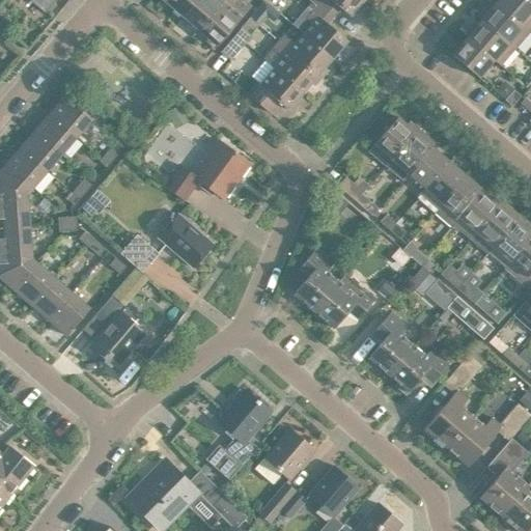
[(54,0),(29,0),(45,12),(54,0)]
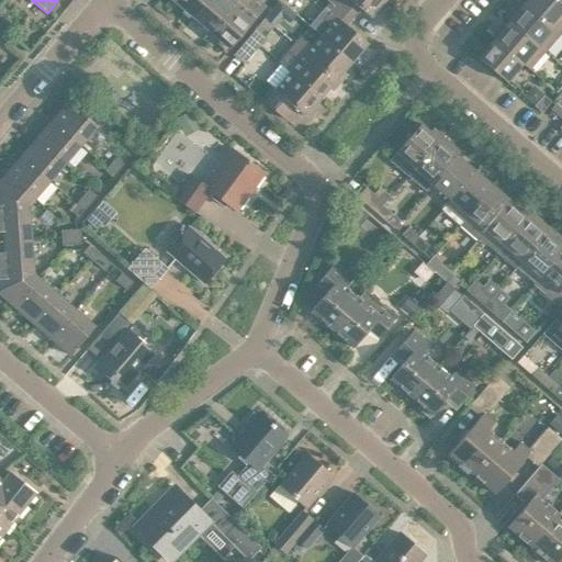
[(175,0),(175,1),(192,17),(206,0),(175,0)]
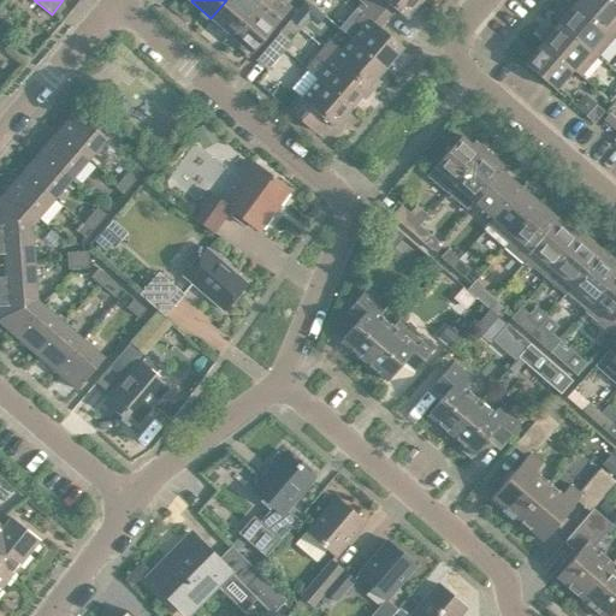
[(226,0),(211,18),(231,35),(260,0),(226,0)]
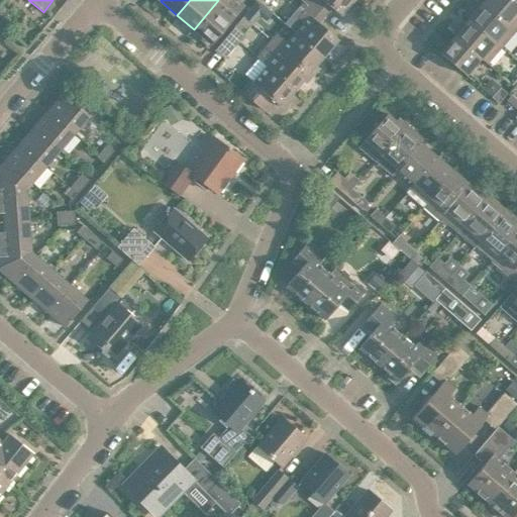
[(235,0),(218,0),(194,29),(211,44),(243,6),(235,0)]
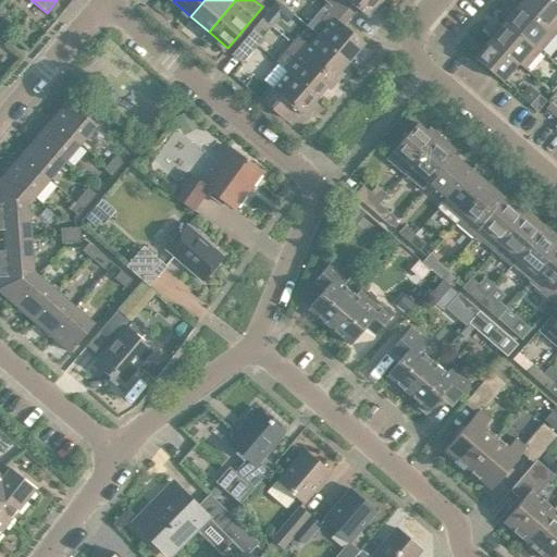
[(323,0),(346,19),(356,8),(366,16),(379,0),(323,0)]
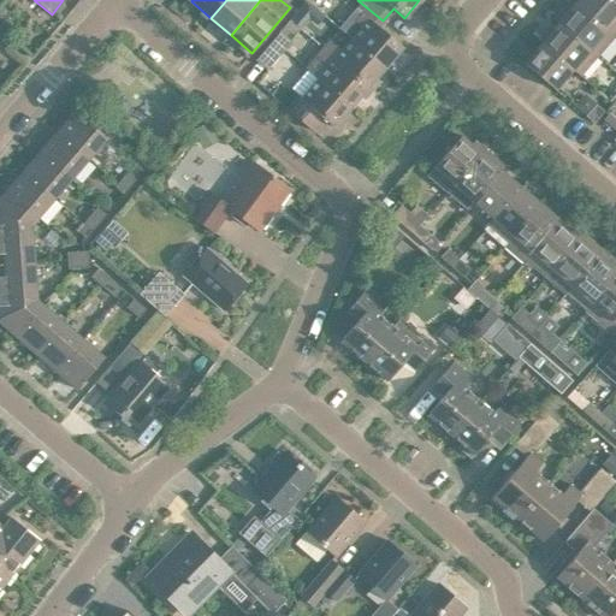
[(570,0),(574,3),(614,36),(615,33),(615,4),(611,0),(570,0)]
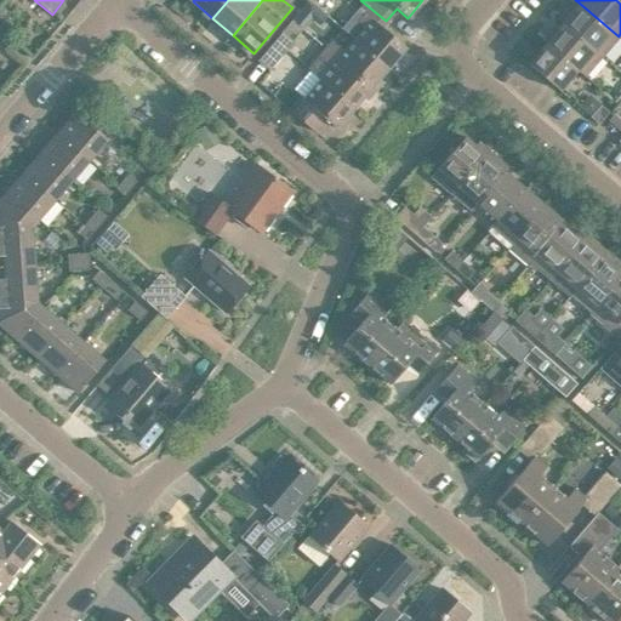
[(579,3),(571,11),(568,7),(558,20),(562,22),(602,56),(619,36),(579,3)]
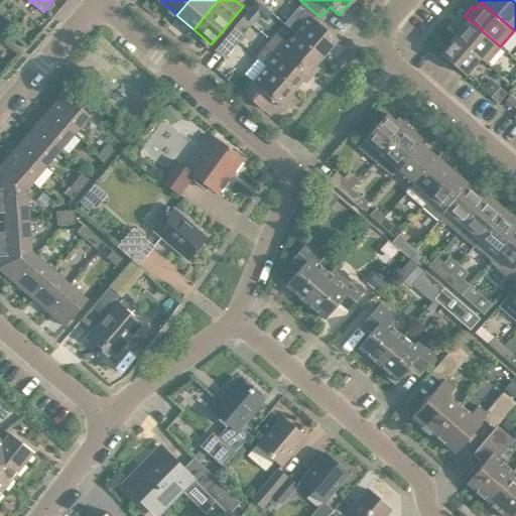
[(294,32),(321,55),(337,39),(298,6),(283,23),(294,32)]
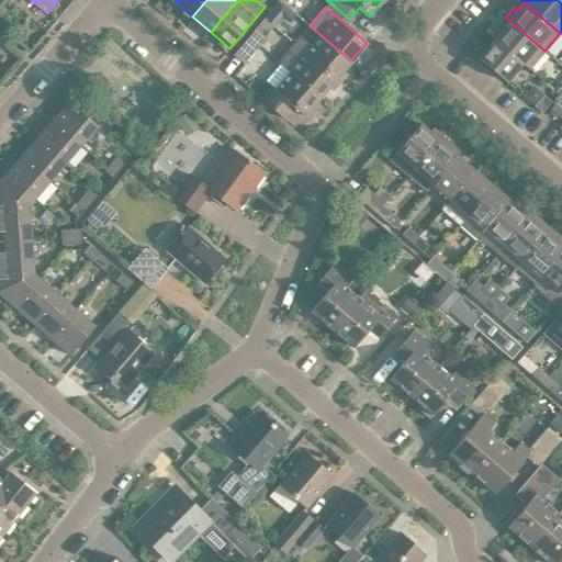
[(0,26),(8,33),(14,26),(3,18),(0,21),(0,26)]
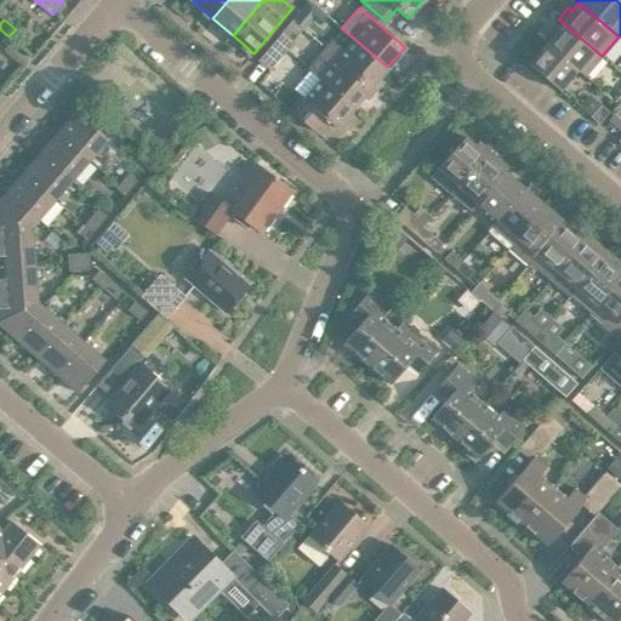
[(292,41),(302,29),(291,20),(281,32),(292,41)]
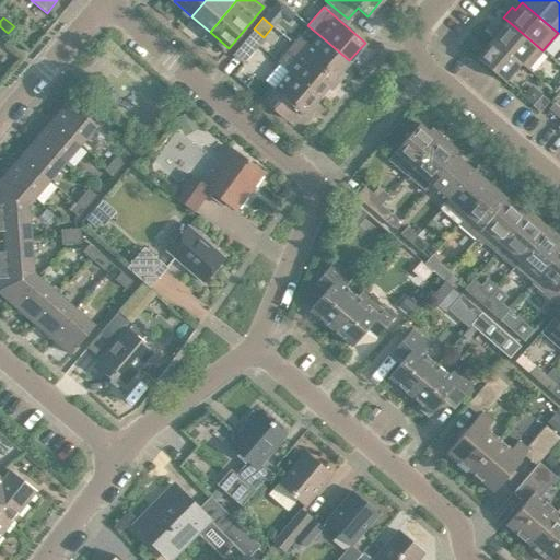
[(506,20),(491,38),(520,62),(526,69),(543,50),(506,20)]
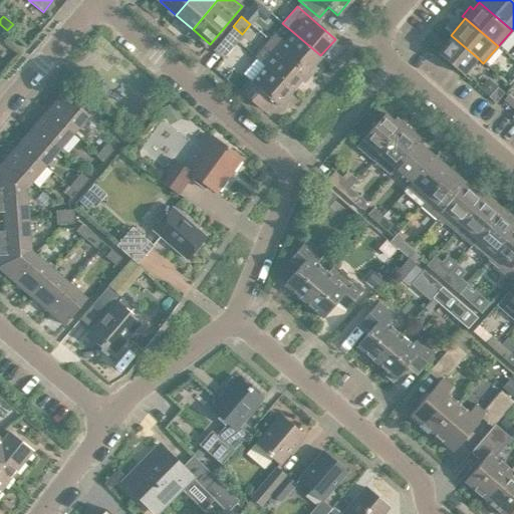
[(243,34),(242,34),(233,26),(213,49),(222,58),(243,34)]
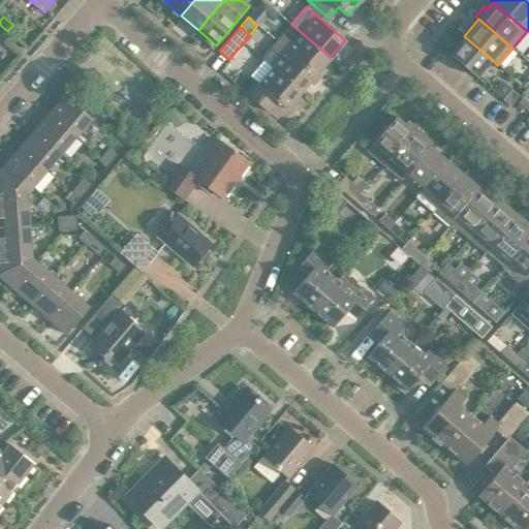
[(276,41),(315,74),(318,76),(325,68),(322,66),(330,57),(302,33),(293,43),(282,34),(276,41)]
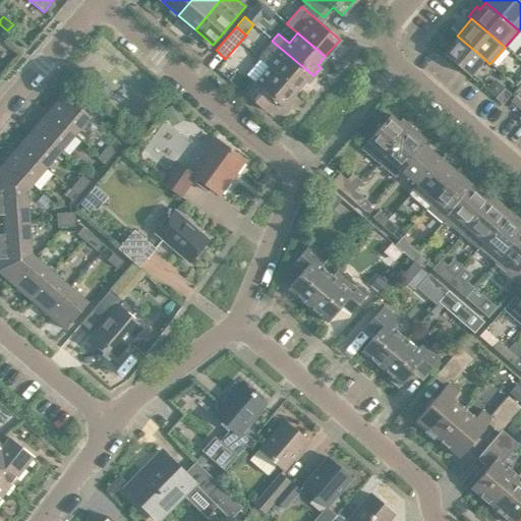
[(457,36),(442,53),(469,75),(483,58),(457,36)]
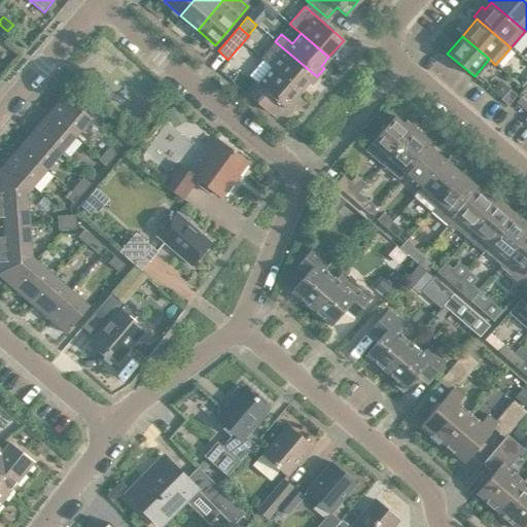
[(260,58),(272,67),(300,91),(307,82),(310,84),(317,76),(314,74),(275,41),(260,58)]
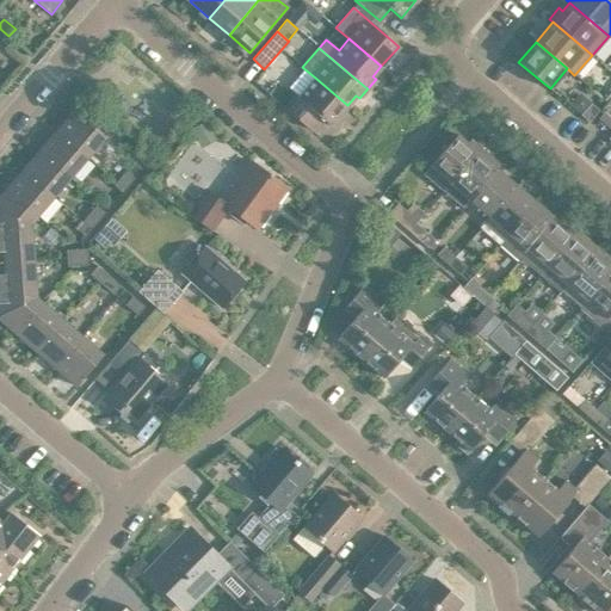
[(331,125),(347,105),(315,78),(298,97),(296,94),(284,107),(309,129),(320,117),(331,125)]
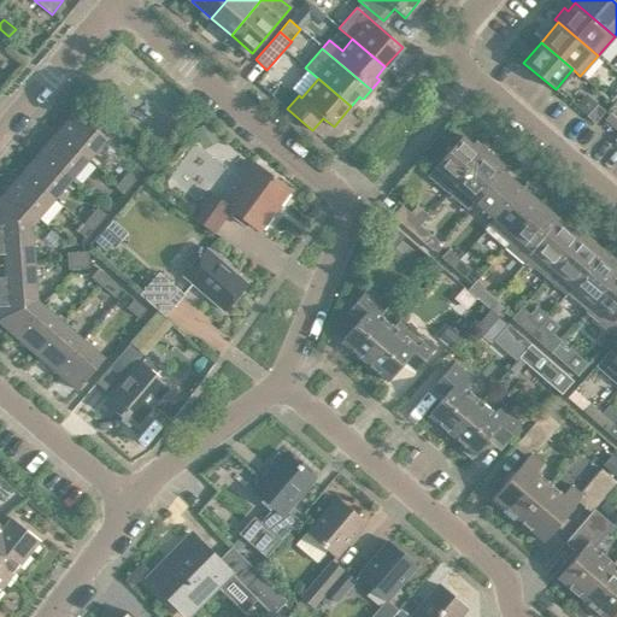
[(594,123),(600,116),(604,111),(595,104),(586,116),(594,123)]
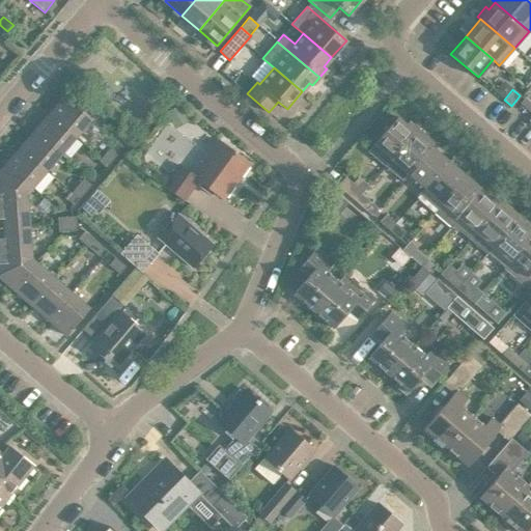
[(519,102),(529,111),(530,108),(530,91),(529,90),(519,102)]
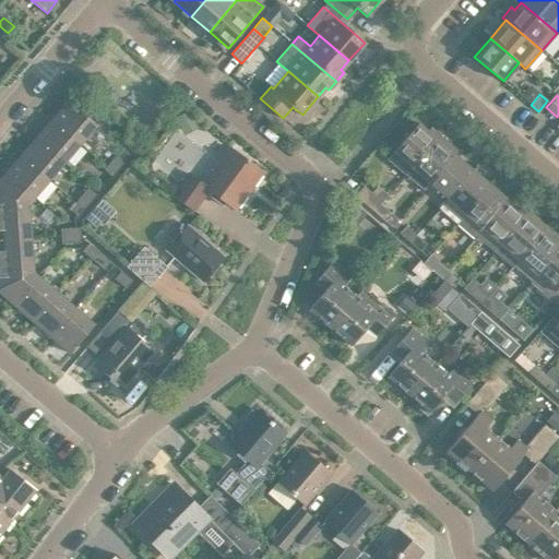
[(50,119),(80,144),(95,126),(67,100),(50,119)]
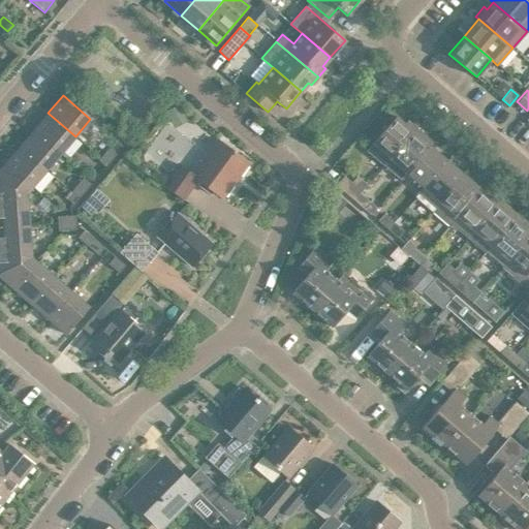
[(48,113),(33,129),(61,153),(75,136),(48,113)]
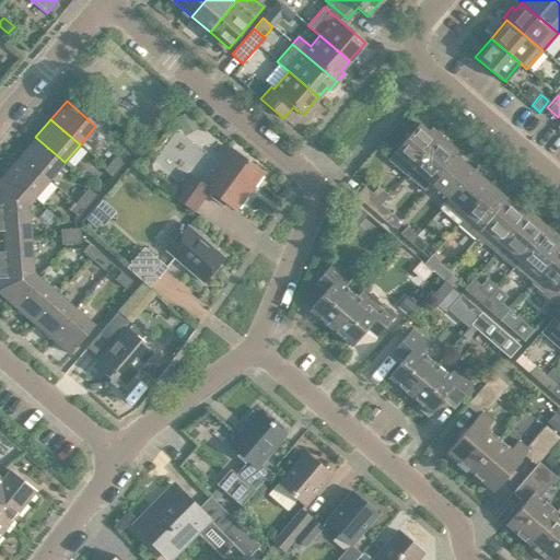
[(406,174),(412,167),(440,136),(430,127),(428,131),(418,123),(394,152),(388,159),(406,174)]
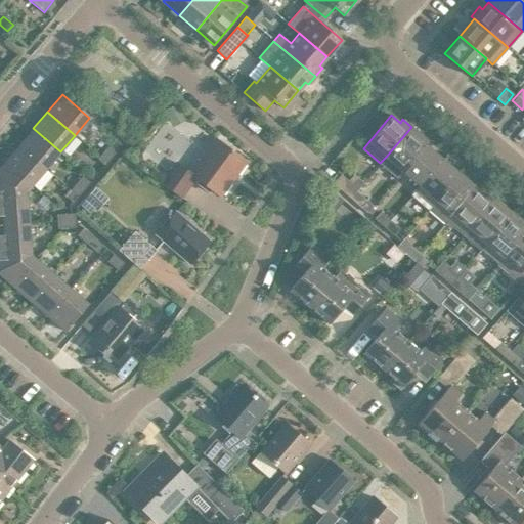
[(421,134),(411,127),(386,157),(380,163),(397,177),(402,171),(426,144),(418,137),(421,134)]
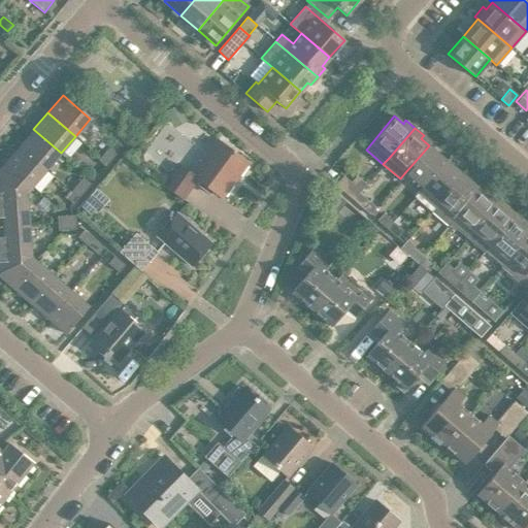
[(19,146),(46,169),(61,153),(33,129),(19,146)]
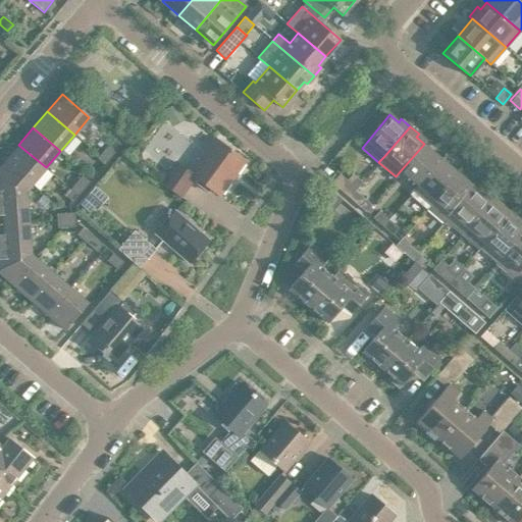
[(213,138),(189,171),(175,161),(161,181),(180,196),(195,176),(219,195),(229,181),(228,179),(232,173),(235,174),(245,160),(213,138)]
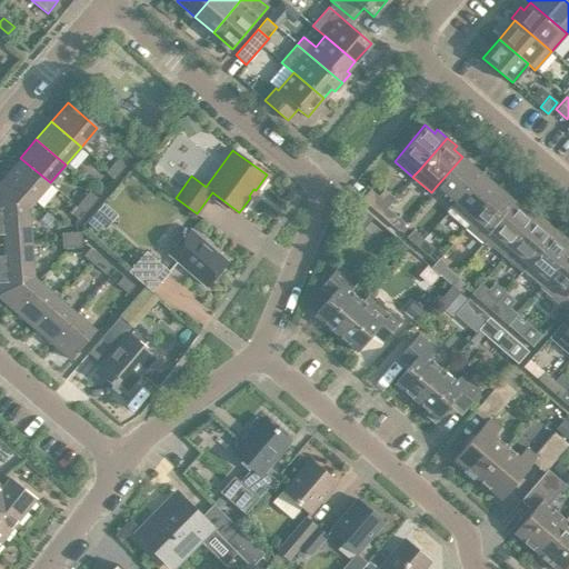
[(122,168),(131,157),(125,151),(115,161),(122,168)]
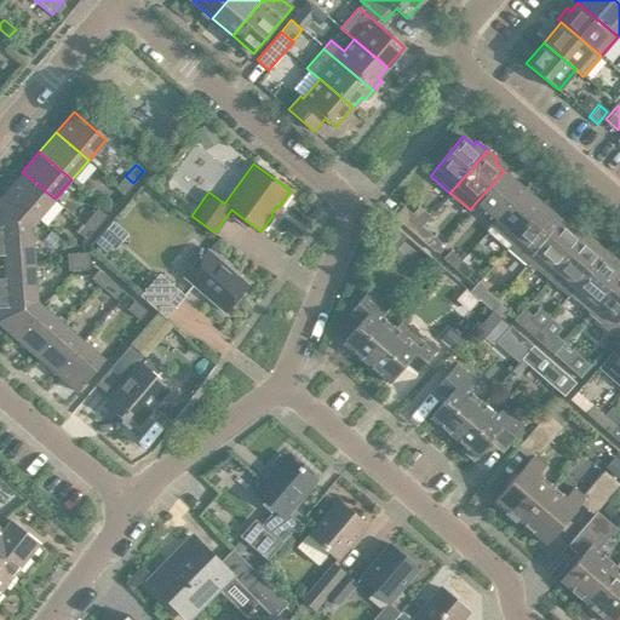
[(476,202),(495,220),(523,188),(504,171),(476,202)]
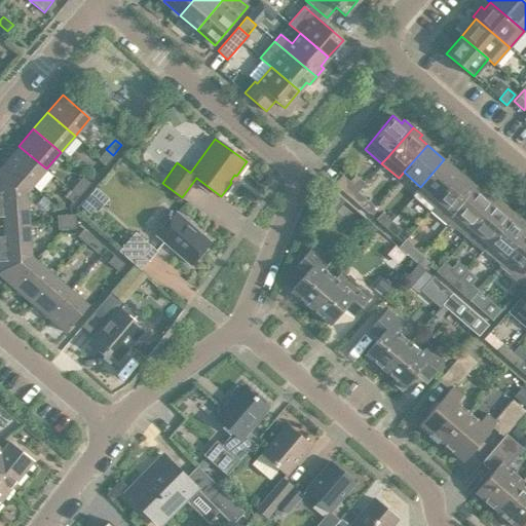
[(4,162),(32,186),(46,168),(19,146),(4,162)]
